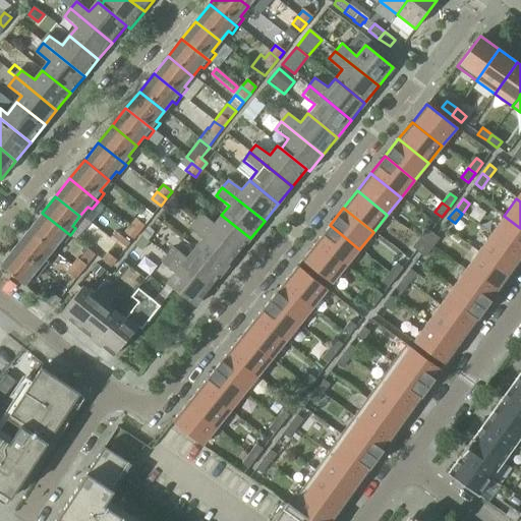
[(42,213),(27,231),(52,250),(60,241),(63,243),(70,235),(42,213)]
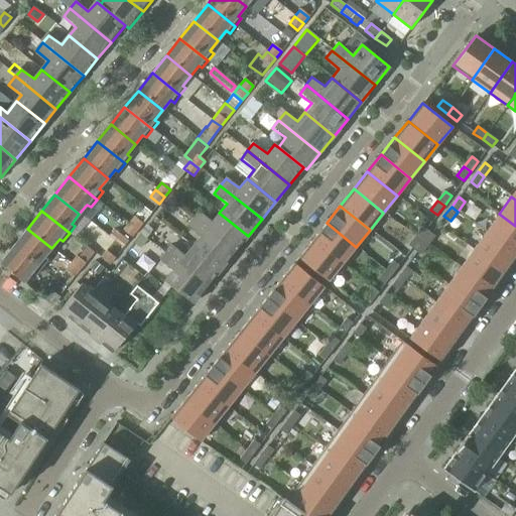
[(200,212),(194,220),(234,254),(248,236),(219,213),(212,221),(200,212)]
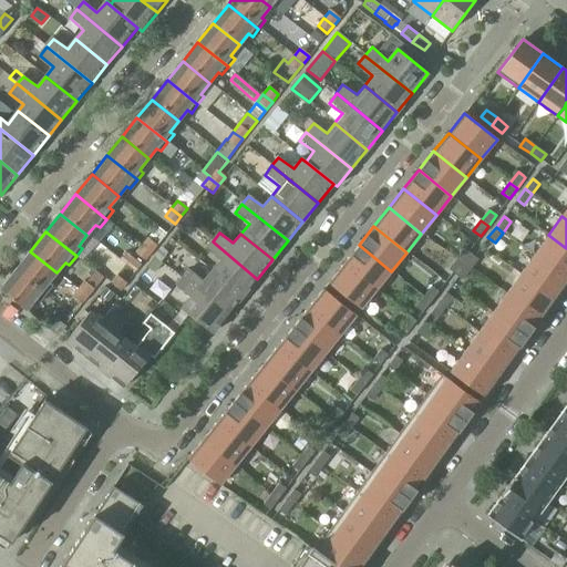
[(566,248),(548,235),(534,255),(566,278),(566,248)]
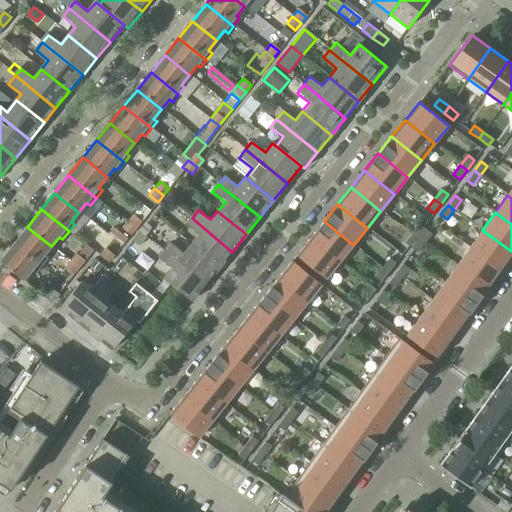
[(133,216),(127,222),(135,229),(141,222),(133,216)]
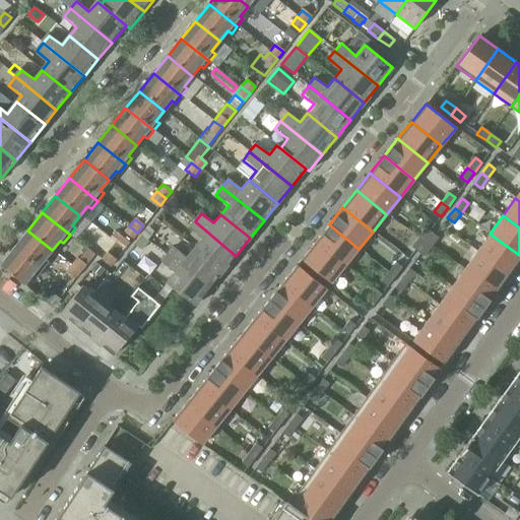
[(201,239),(193,248),(222,272),(236,256),(195,221),(188,230),(201,239)]
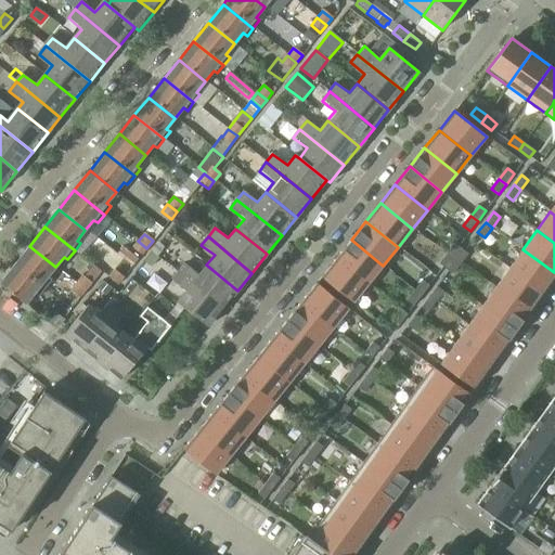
[(351,240),(336,258),(369,283),(383,266),(351,240)]
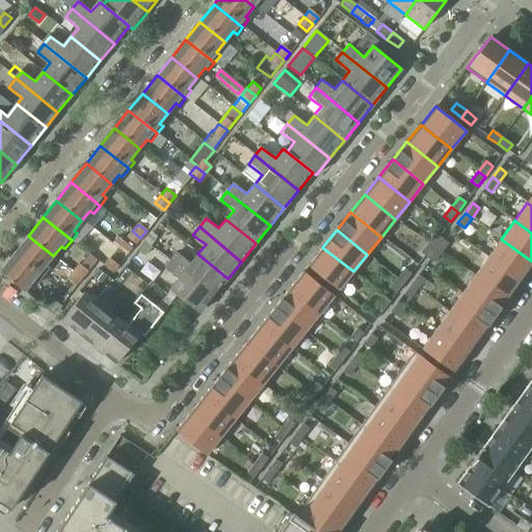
[(126,238),(130,240),(135,245),(140,238),(132,231),(126,238)]
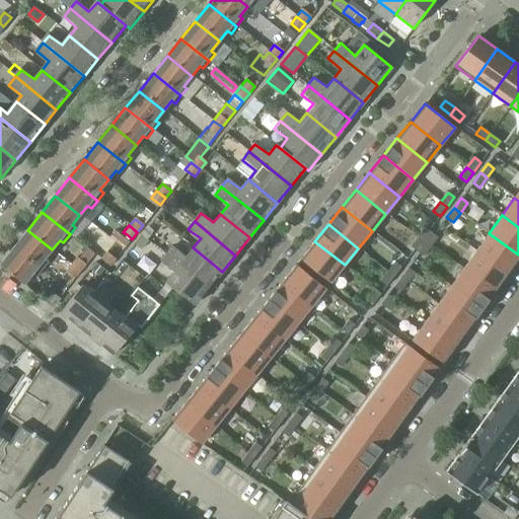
[(425,227),(418,237),(424,242),(431,232),(425,227)]
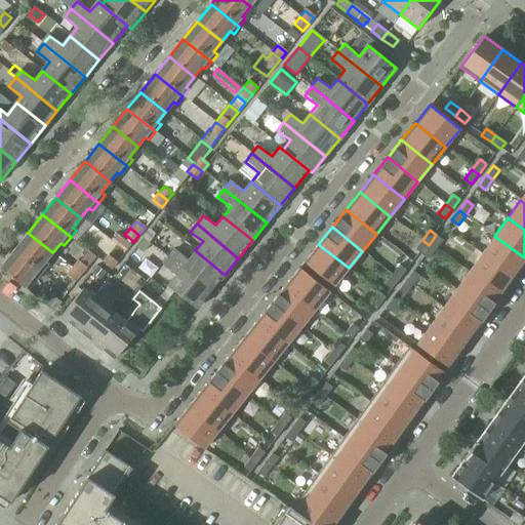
[(28,233),(13,250),(42,273),(47,266),(44,263),(52,252),(28,233)]
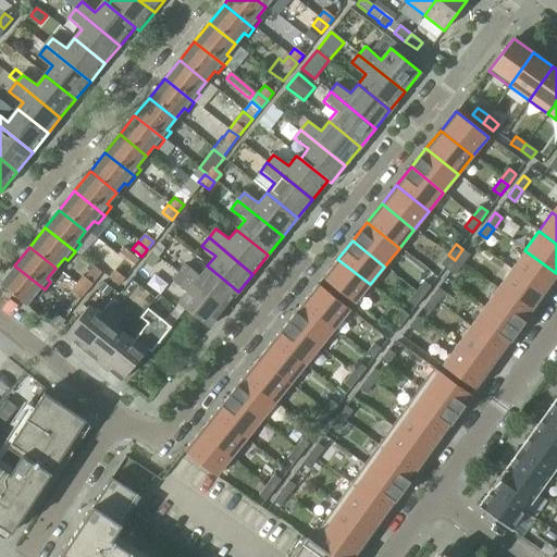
[(462,249),(455,260),(461,264),(470,255),(462,249)]
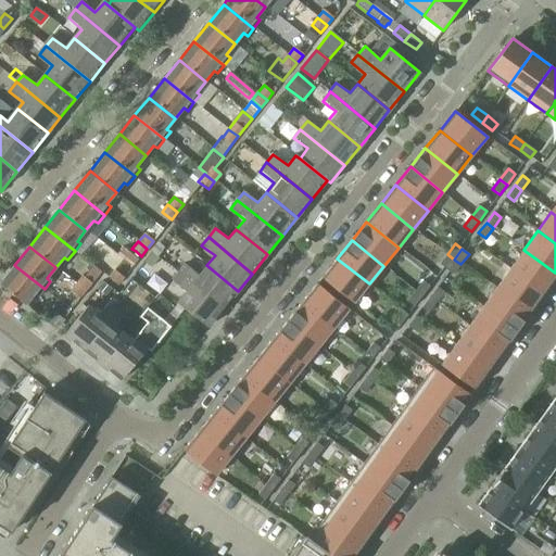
[(155,250),(151,255),(159,261),(163,255),(155,250)]
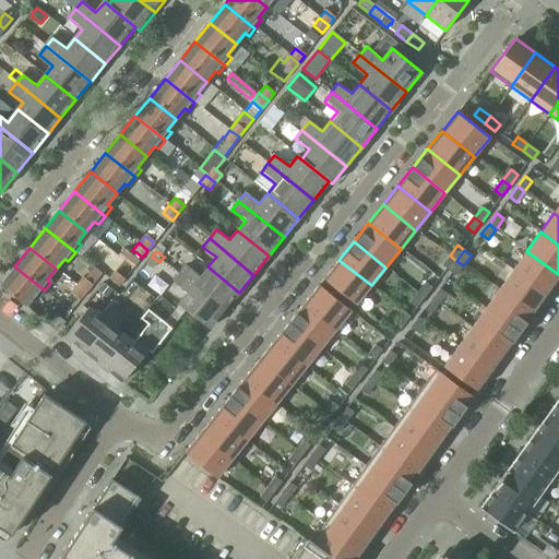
[(558,274),(526,251),(513,270),(546,295),(558,276),(558,274)]
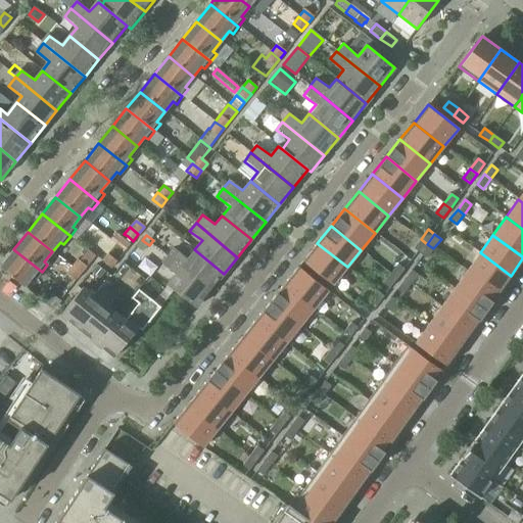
[(122,237),(115,245),(116,245),(119,247),(125,252),(128,249),(131,245),(122,237)]
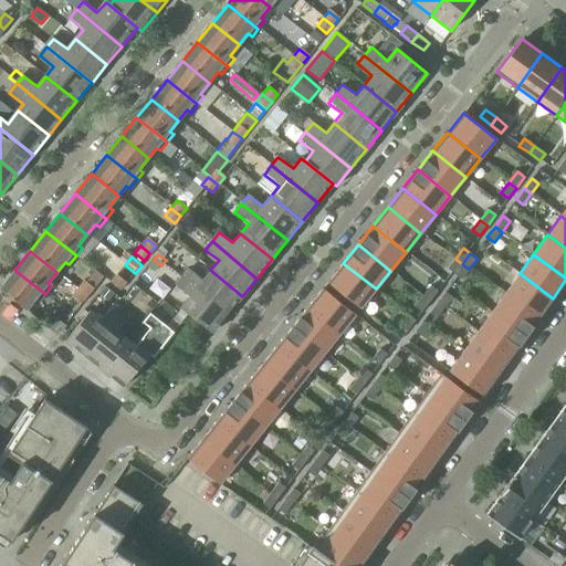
[(448,269),(454,274),(462,264),(456,259),(448,269)]
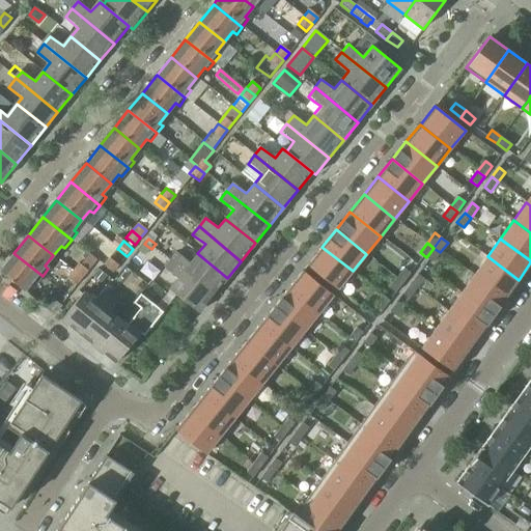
[(144,244),(137,252),(144,258),(151,249),(144,244)]
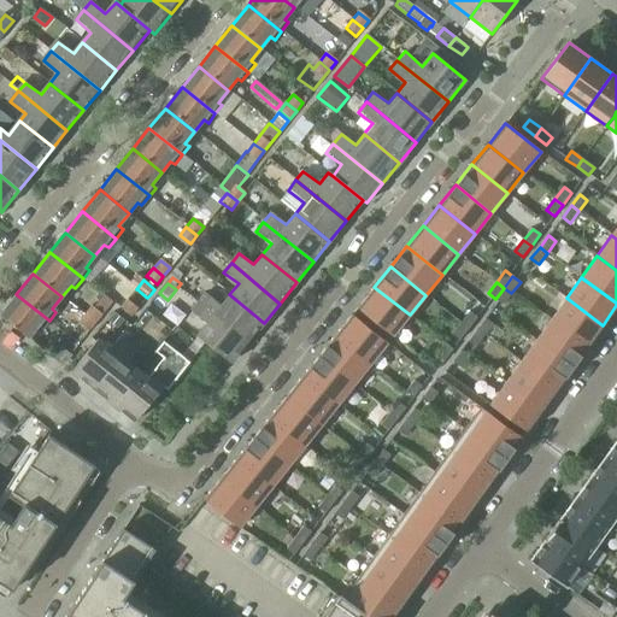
[(410,315),(374,287),(365,297),(357,307),(365,315),(393,336),(410,315)]
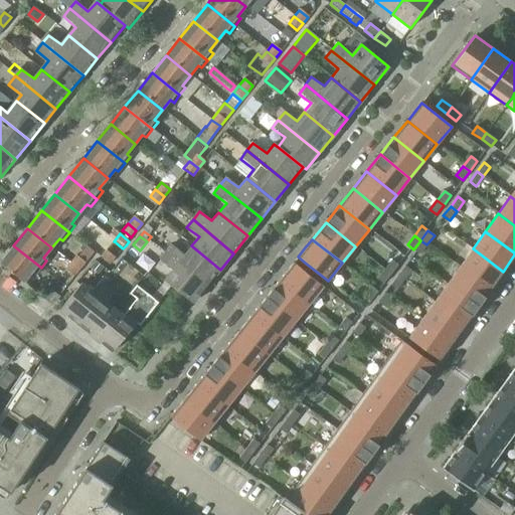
[(420,240),(413,249),(419,254),(426,244),(420,240)]
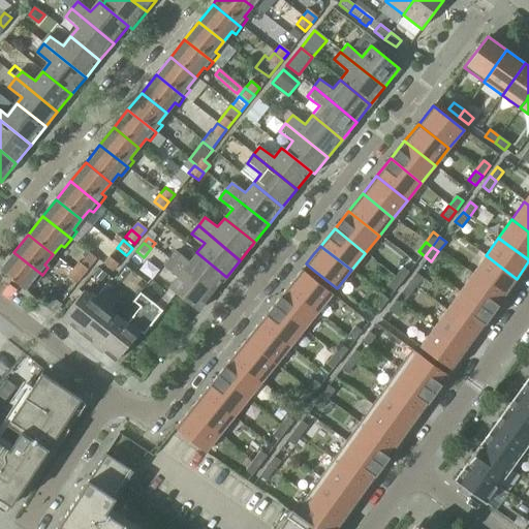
[(176,251),(169,259),(213,294),(226,277),(196,252),(189,261),(176,251)]
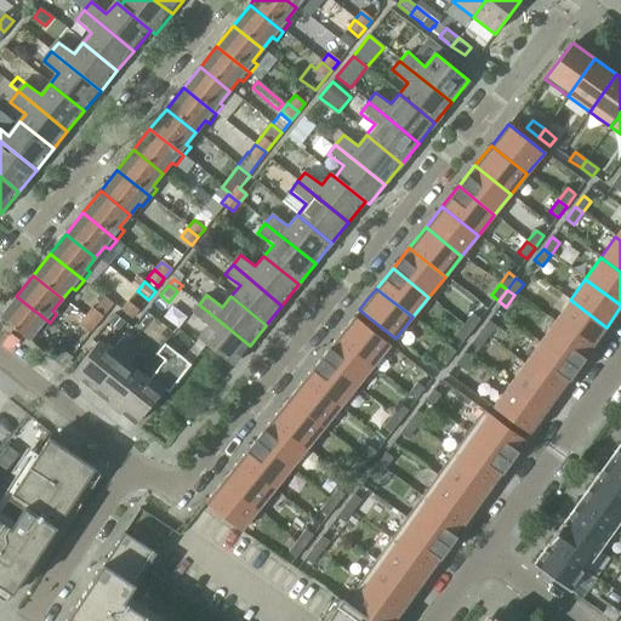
[(50,323),(16,296),(0,315),(0,317),(29,341),(38,329),(50,339),(57,329),(50,323)]
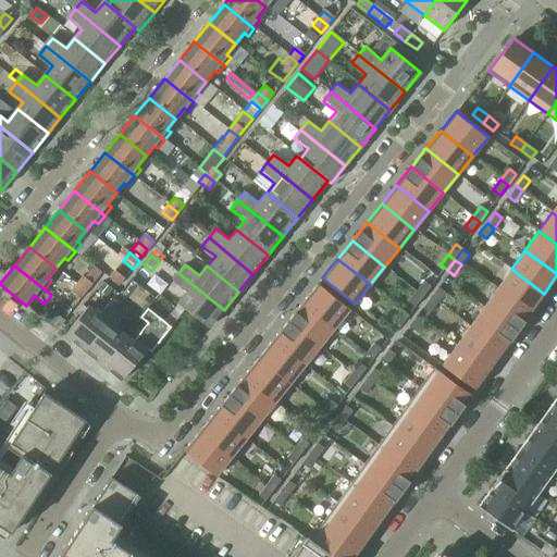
[(82,276),(76,284),(86,292),(90,285),(101,273),(94,267),(84,277),(82,276)]
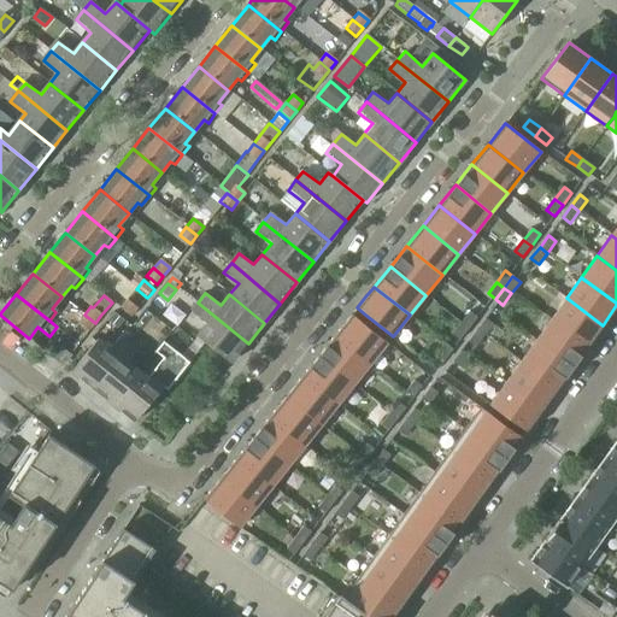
[(566,298),(551,319),(588,346),(603,325),(566,298)]
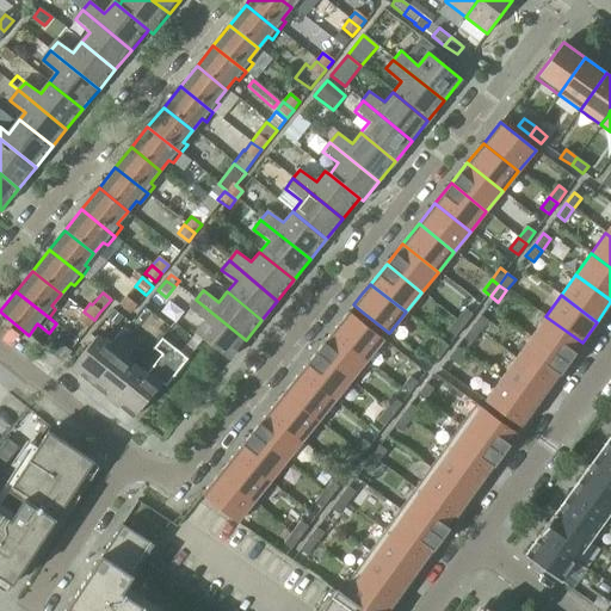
[(125,298),(118,306),(129,315),(136,306),(127,298),(125,298)]
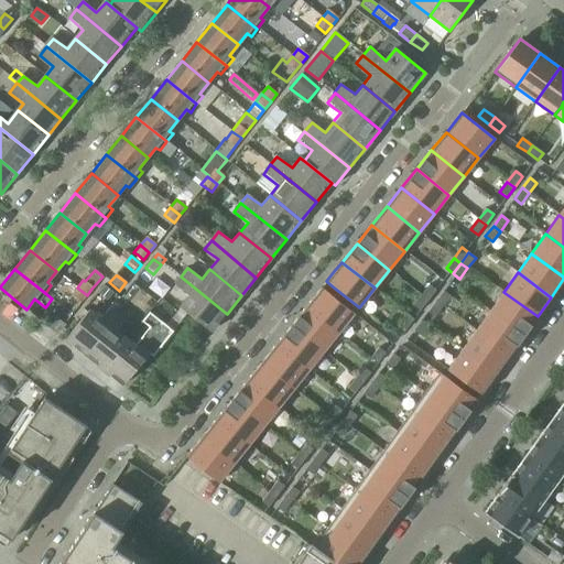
[(227,314),(181,277),(174,285),(190,297),(182,307),(212,332),(227,314)]
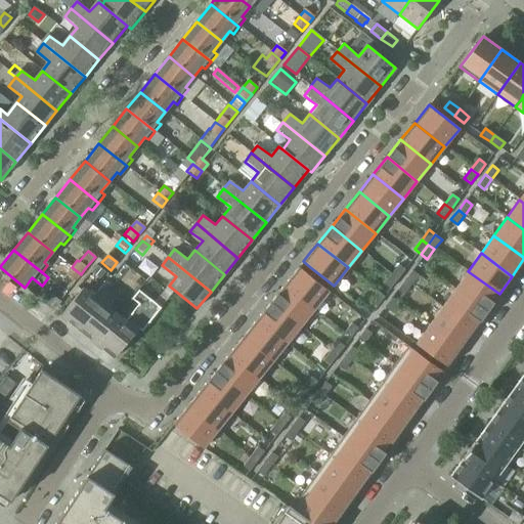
[(123,264),(115,273),(122,278),(129,269),(123,264)]
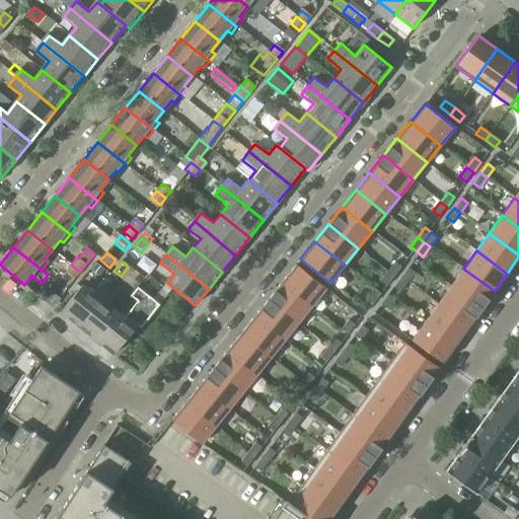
[(394,262),(387,272),(394,277),(401,267),(394,262)]
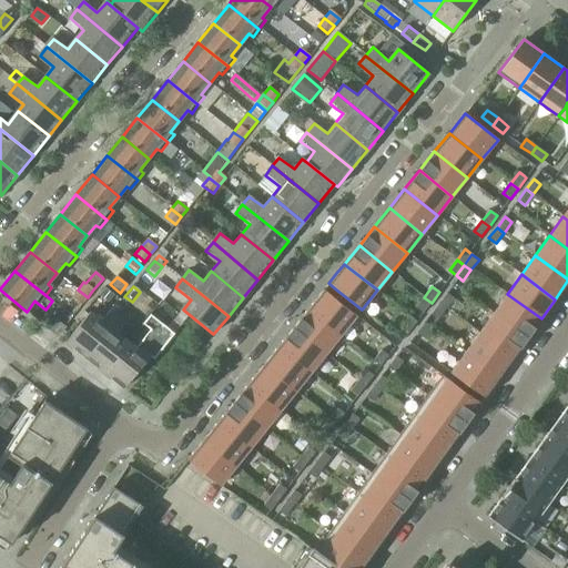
[(78,290),(62,310),(72,317),(81,305),(88,297),(78,290)]
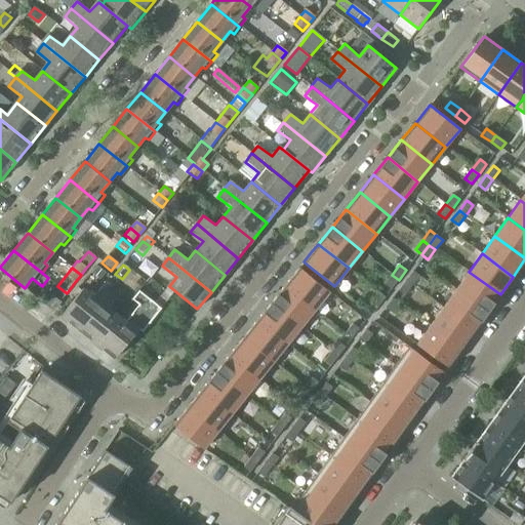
[(299,268),(284,286),(311,307),(315,310),(329,292),(311,277),(299,268)]
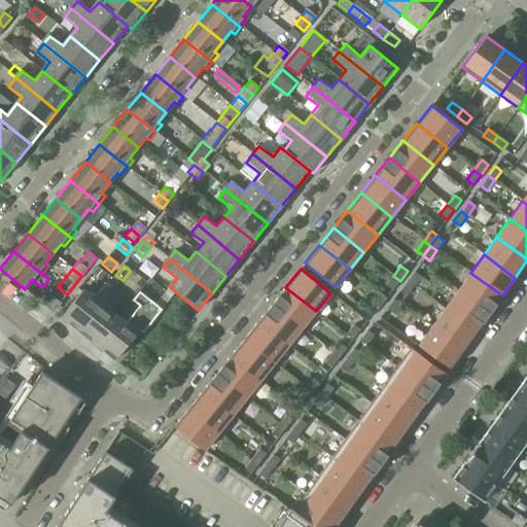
[(414,272),(407,282),(414,286),(421,277),(414,272)]
